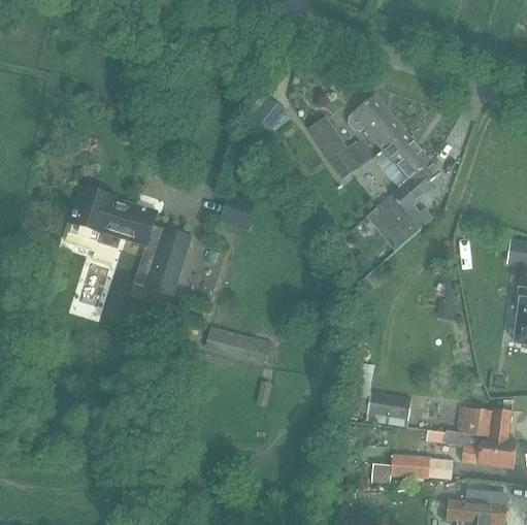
[(269,72),(243,105),(255,113),(281,80),(269,72)]
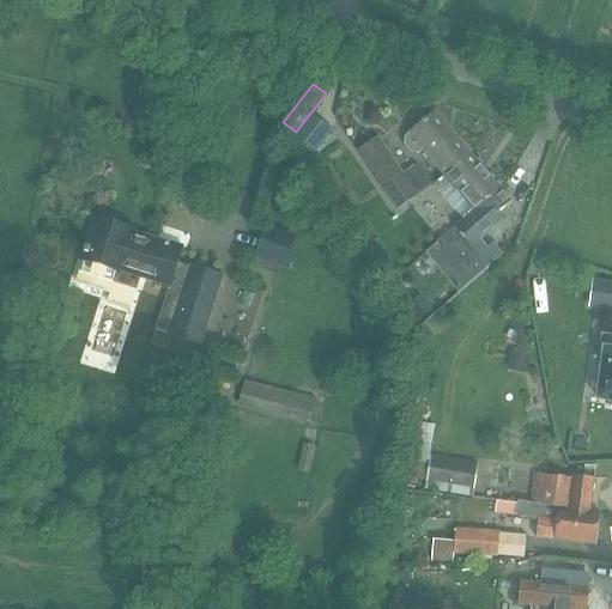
[(422,147),(443,172),(468,151),(434,109),(416,125),(404,134),(403,142),(410,150),(418,151),(422,147)]
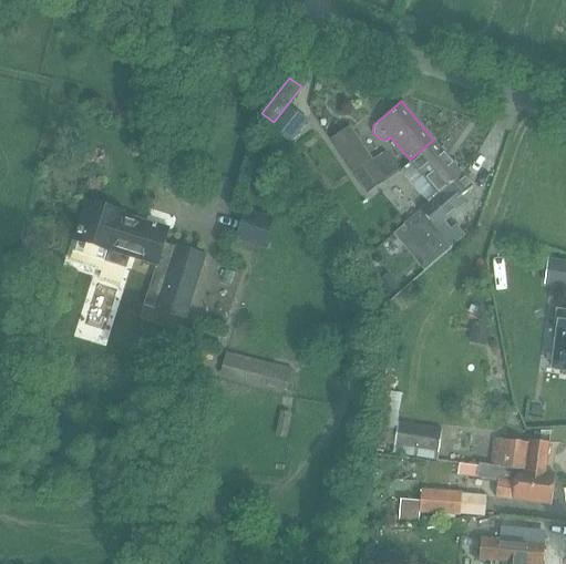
[(353,171),(370,160),(371,159),(348,125),(330,137),(353,171)]
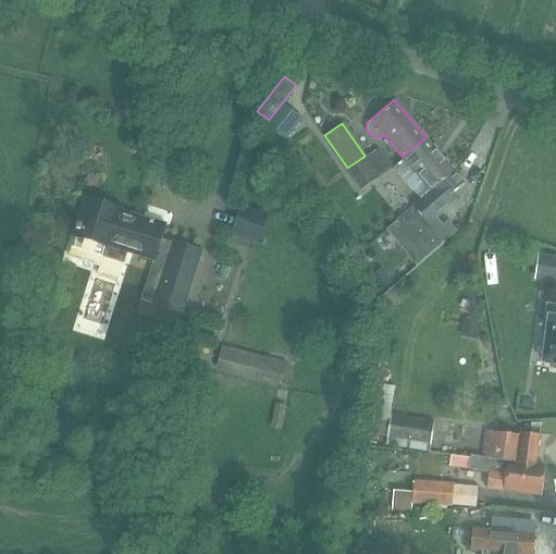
[(403,157),(430,189),(431,191),(454,171),(425,137),(403,157)]
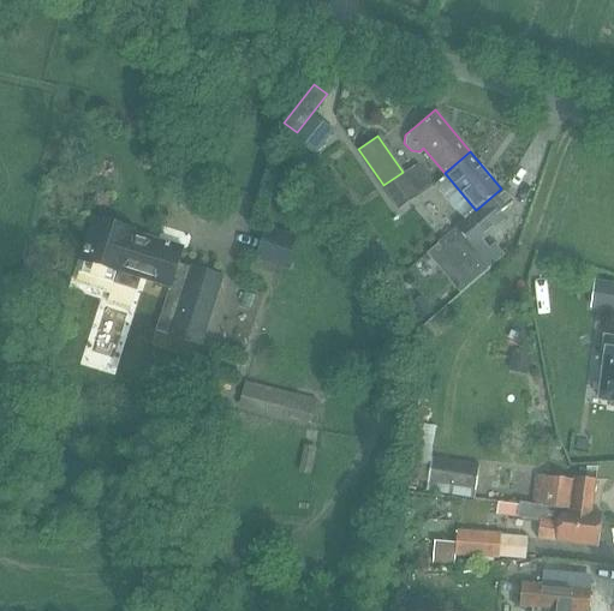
[(401,173),(383,185),(398,207),(431,184),(419,166),(413,165),(403,172),(401,173)]
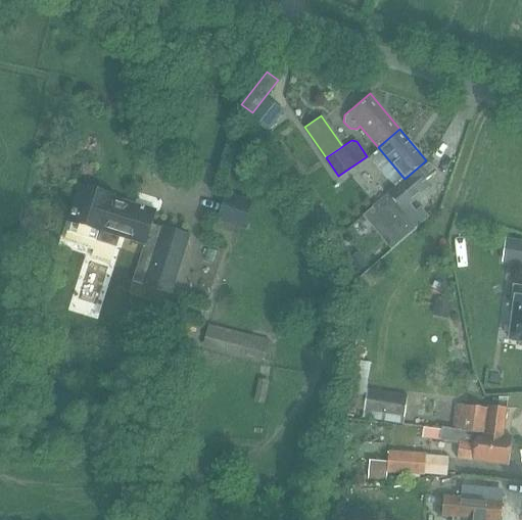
[(405,179),(404,178),(372,205),(380,216),(396,202),(400,207),(428,183),(425,179),(434,171),(426,160),(405,179)]
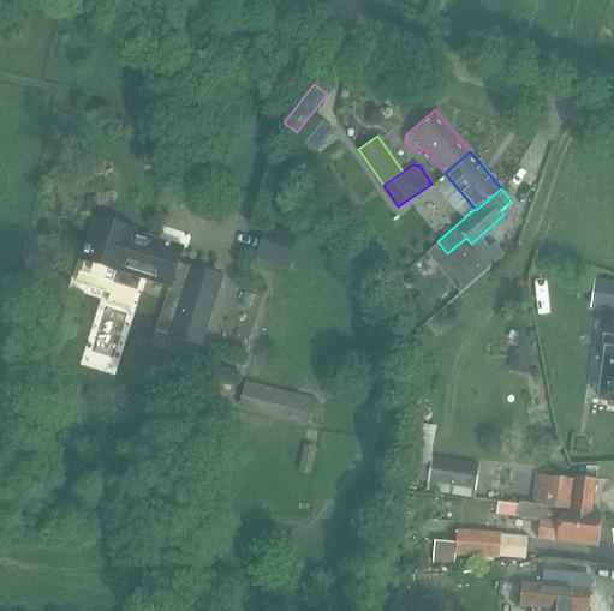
[(95,216),(88,239),(82,258),(117,269),(113,281),(136,288),(141,274),(170,283),(170,282),(184,287),(170,333),(200,343),(214,298),(221,275),(177,261),(182,245),(165,240),(164,243),(130,232),(131,227),(95,216)]
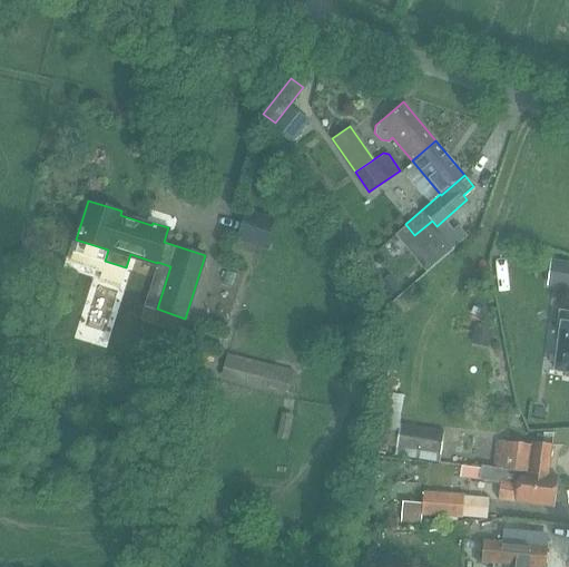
[(273,217),(245,209),(236,238),(264,247),(273,217)]
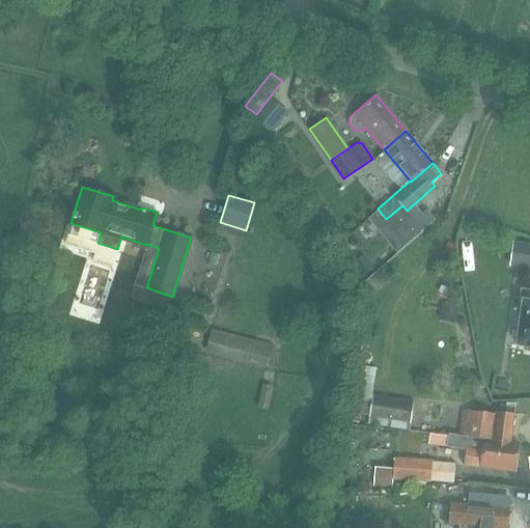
[(406,243),(422,228),(412,217),(395,231),(406,243)]
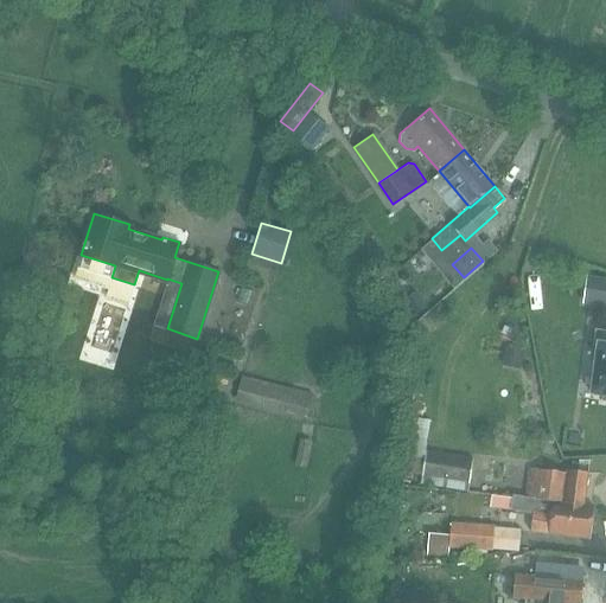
[(605,278),(587,276),(584,300),(605,302),(605,278)]
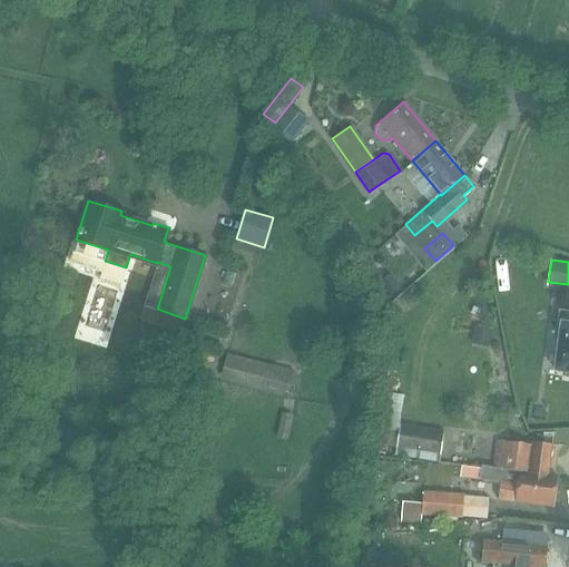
[(102,311),(119,315),(128,281),(110,276),(102,311)]
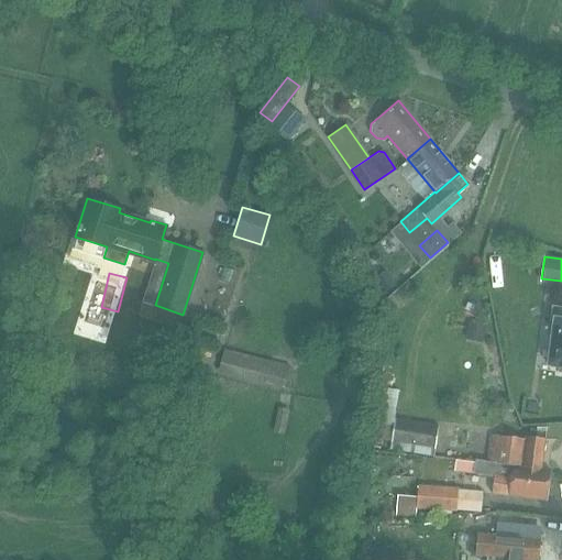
[(561,305),(551,304),(549,319),(553,319),(548,364),(559,365),(559,370),(561,370),(561,305)]
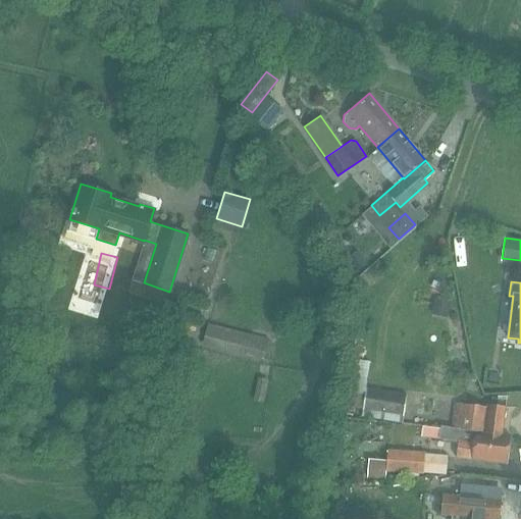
[(195,299),(218,304),(221,289),(197,284),(195,299)]
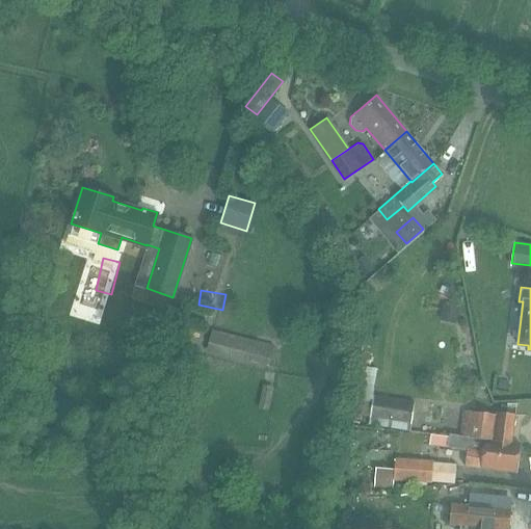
[(273,345),(211,328),(206,347),(268,364),(273,345)]
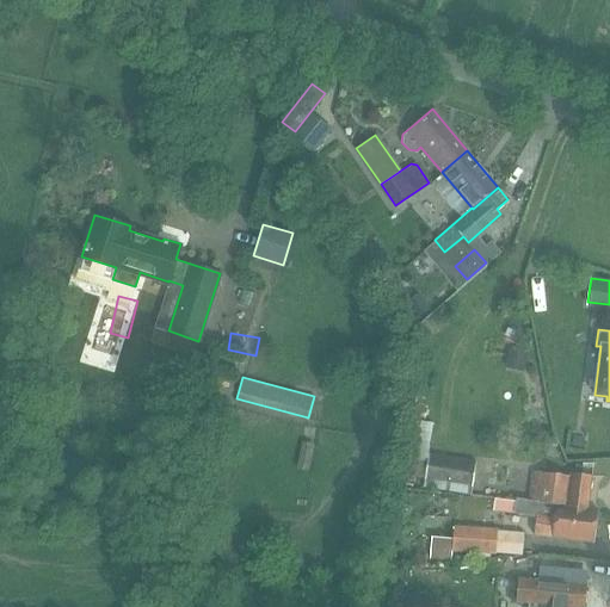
[(295,466),(308,469),(314,443),(301,440),(295,466)]
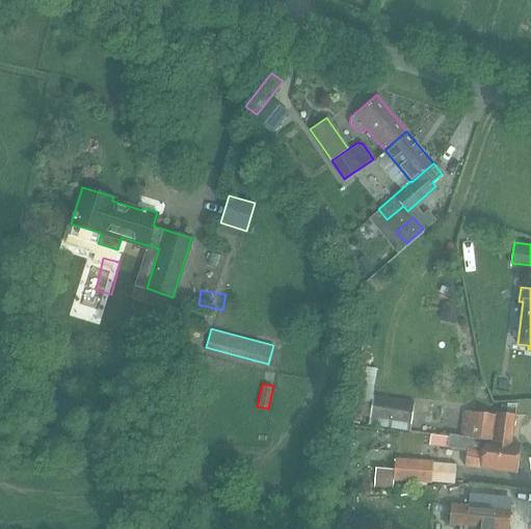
[(414,400),(372,394),(369,415),(410,421),(414,400)]
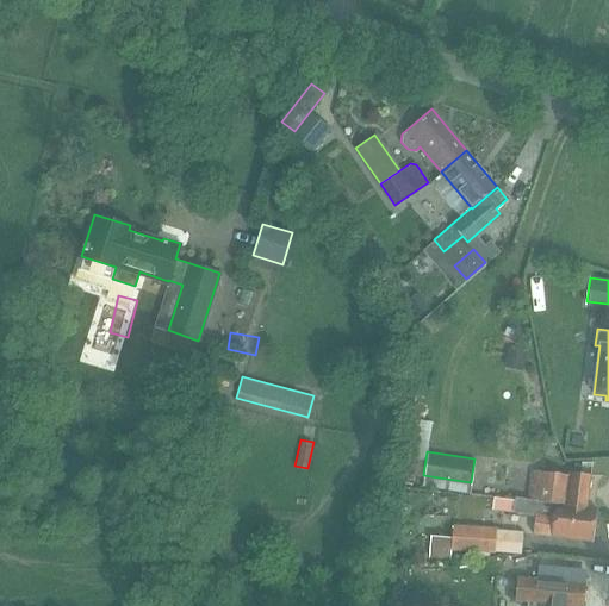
[(532,468),(528,495),(536,497),(536,501),(586,507),(591,474),(570,470),(569,474),(532,468)]
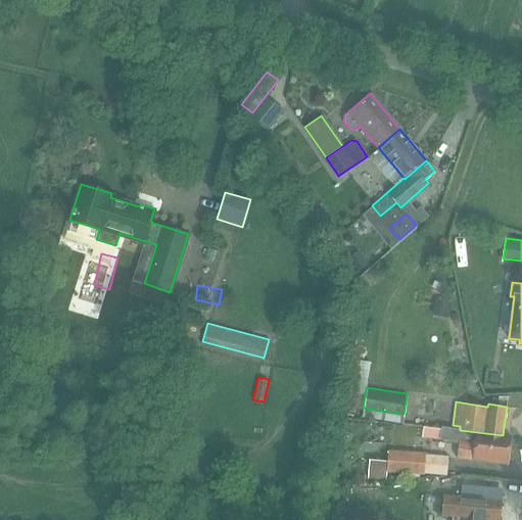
[(460,426),(453,425),(453,427),(441,426),(439,438),(458,441),(456,456),(500,462),(508,462),(511,436),(503,435),(460,430),(460,426)]
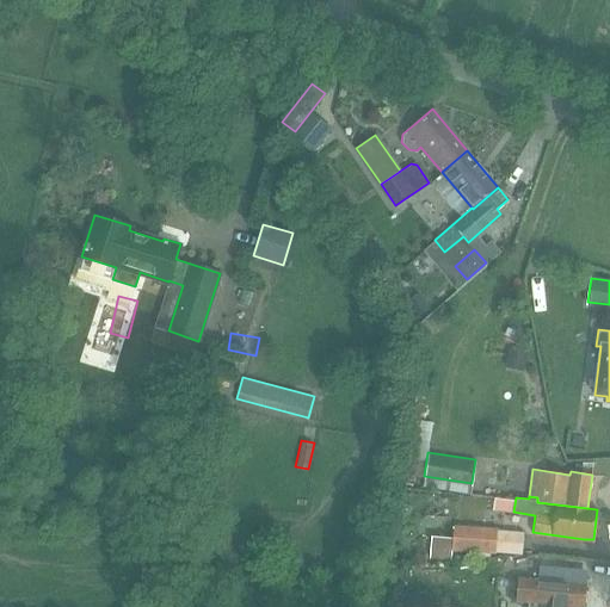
[(447,546),(490,550),(492,526),(449,522),(447,546)]
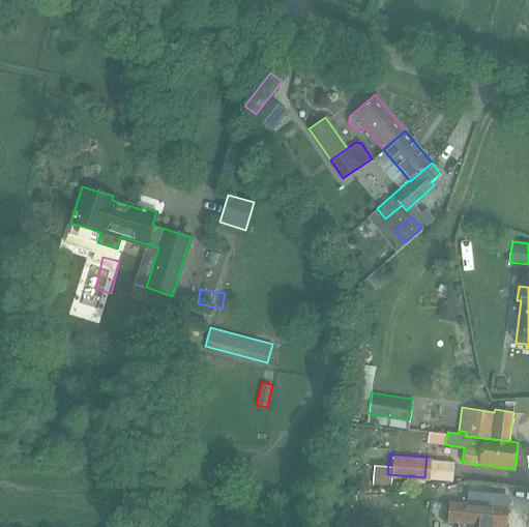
[(468,491),(467,503),(448,501),(446,521),(459,522),(458,526),(500,526),(506,526),(507,507),(483,504),(485,492),(468,491)]
